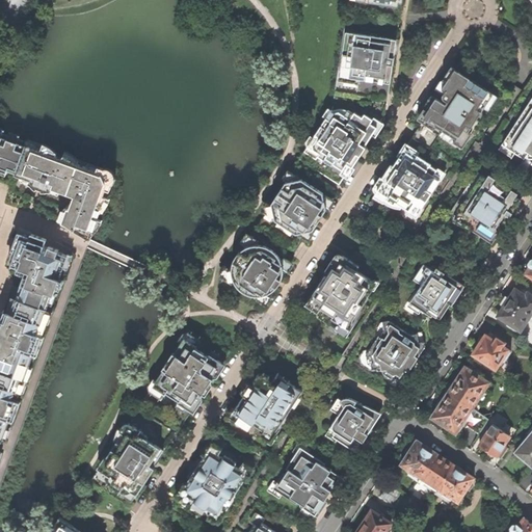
[(355,0),(353,14),(399,21),(401,0),(355,0)]
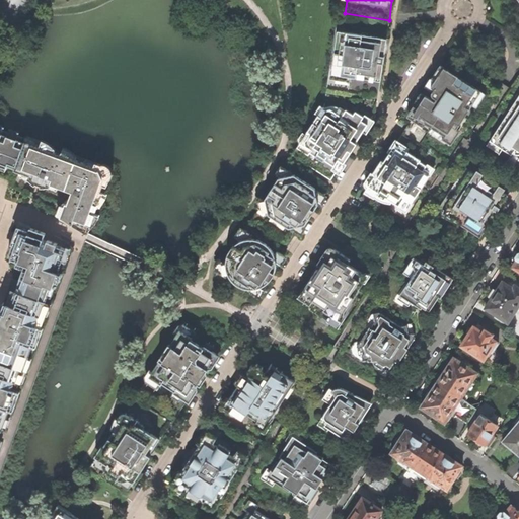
[(377,100),(384,53),(386,39),(389,20),(345,13),(338,12),(334,40),(325,93),(377,100)]
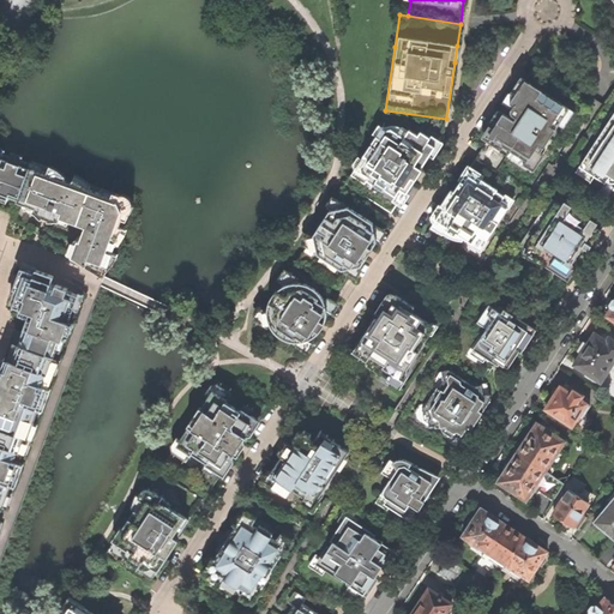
[(516,118),(515,120),(509,128),(499,122),(477,156),(507,175),(524,186),(546,151),(555,157),(590,104),(535,66),(512,103),(513,104),(511,107),(511,110),(511,114),(516,118)]
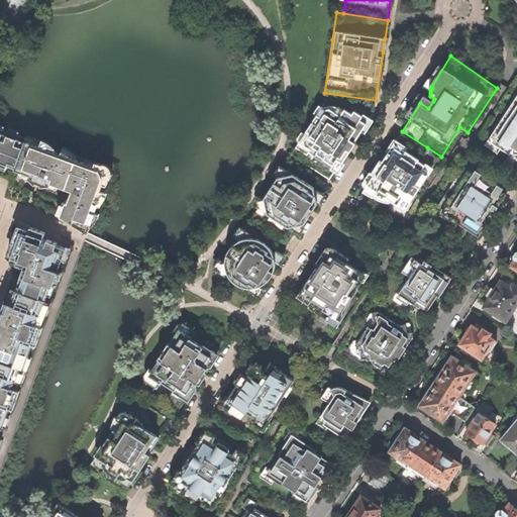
[(492,161),(489,166),(501,174),(505,169),(516,176),(516,75),(471,146),(492,161)]
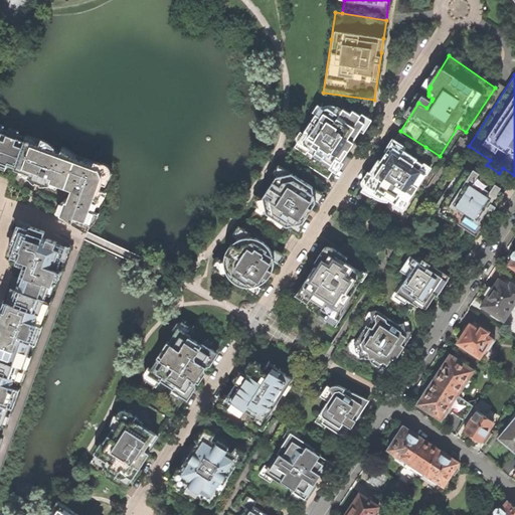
[(305,129),(289,154),(328,179),(352,142),(373,111),(374,100),(323,93),(322,102),(321,105),(305,129)]
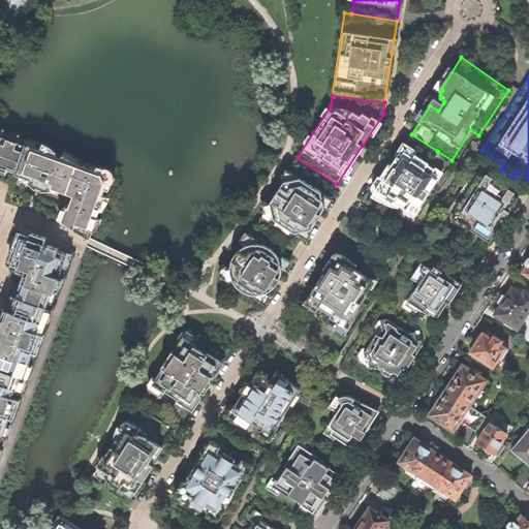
[(438,111),(443,103),(435,98),(433,101),(430,105),(438,111)]
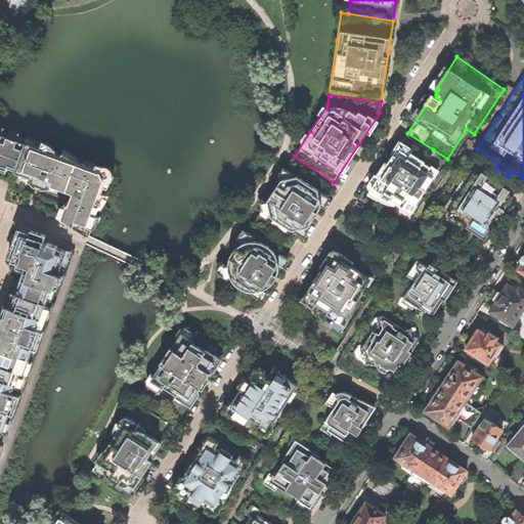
[(7,169),(14,172),(26,139),(0,130),(0,165),(7,168),(7,169)]
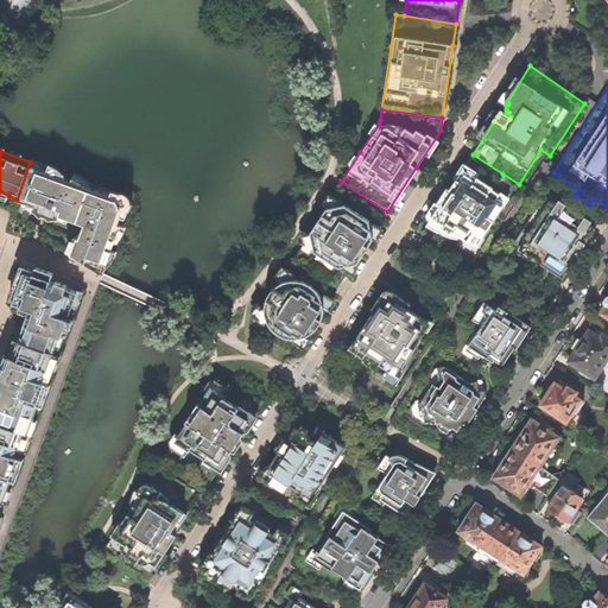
[(499,177),(502,173),(473,154),(470,158),(499,177)]
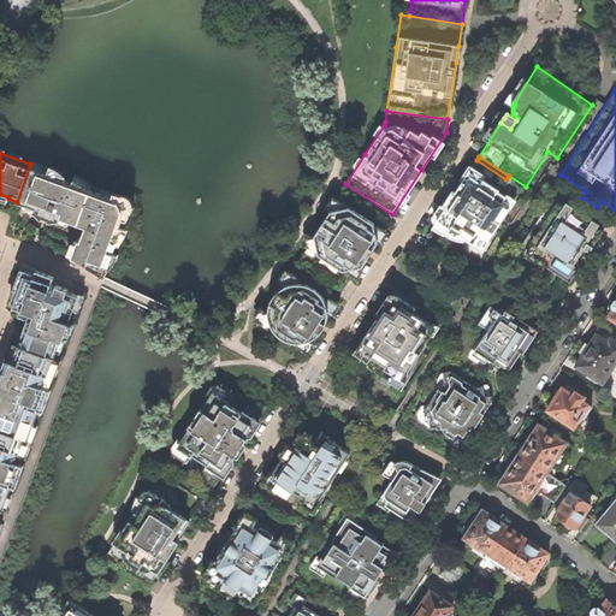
[(526,187),(509,176),(505,179),(477,160),(455,194),(463,197),(456,208),(449,203),(427,237),(480,272),(532,191),(526,187)]
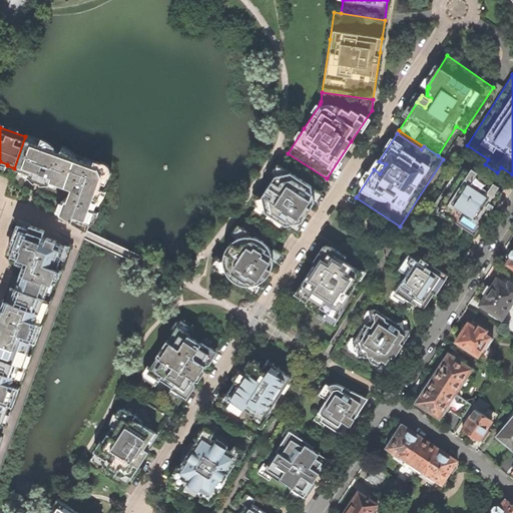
[(61,215),(87,230),(110,167),(25,136),(14,168),(13,169),(34,176),(71,189),(67,201),(65,201),(63,206),(60,213),(61,215)]
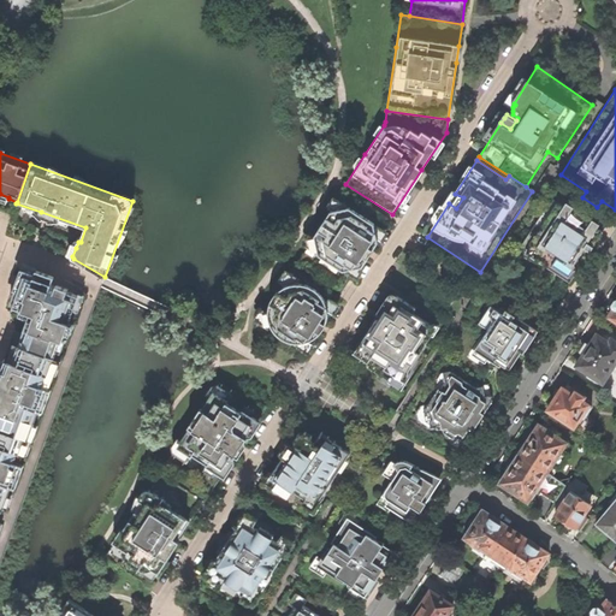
[(515,246),(569,282),(586,255),(584,254),(587,250),(590,252),(592,248),(593,246),(590,243),(591,241),(594,244),(611,218),(597,207),(582,197),(557,181),(515,246)]
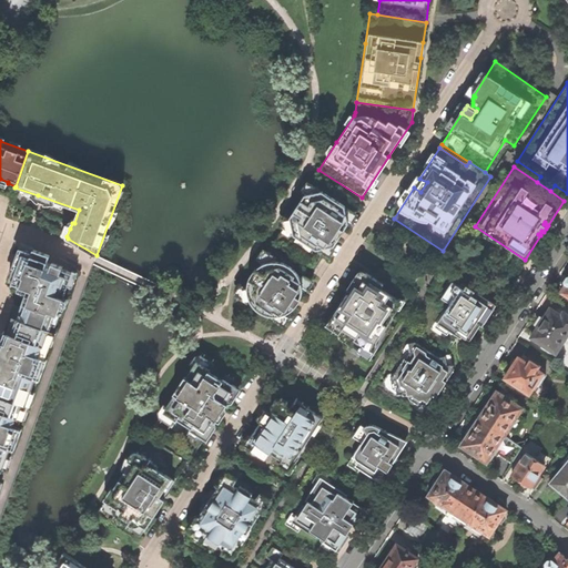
[(236,297),(279,324),(294,300),(312,272),(306,269),(314,257),(320,261),(338,232),(357,202),(315,175),(236,297)]
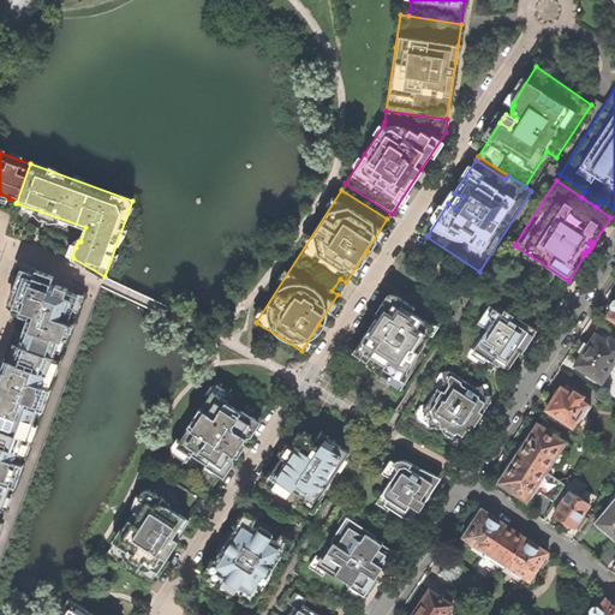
[(452,197),(448,203),(455,208),(463,197),(454,193),(452,197)]
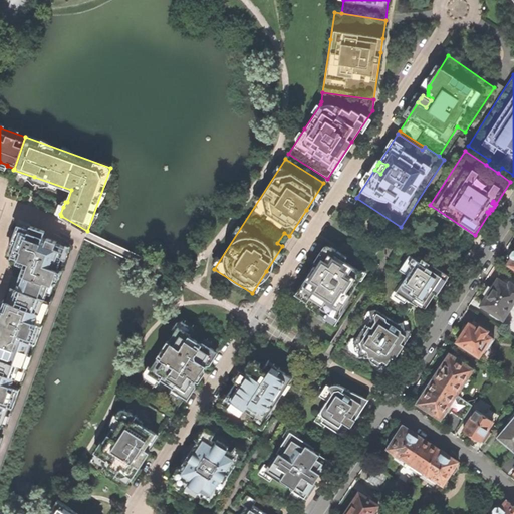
[(0,418),(3,410),(6,412),(11,399),(8,398),(10,391),(14,392),(18,379),(15,378),(17,371),(22,358),(27,344),(30,345),(39,320),(36,319),(41,304),(49,284),(52,285),(59,264),(58,264),(65,245),(48,239),(18,227),(8,255),(25,262),(10,301),(7,300),(3,309),(0,318),(4,319),(0,331),(0,330),(0,418)]
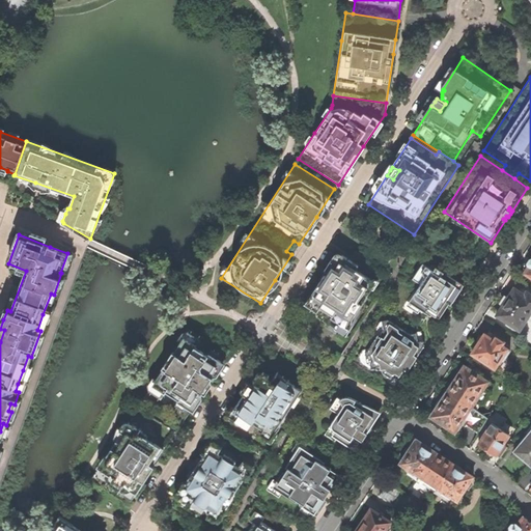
[(291,254),(299,244),(294,241),(286,251),(291,254)]
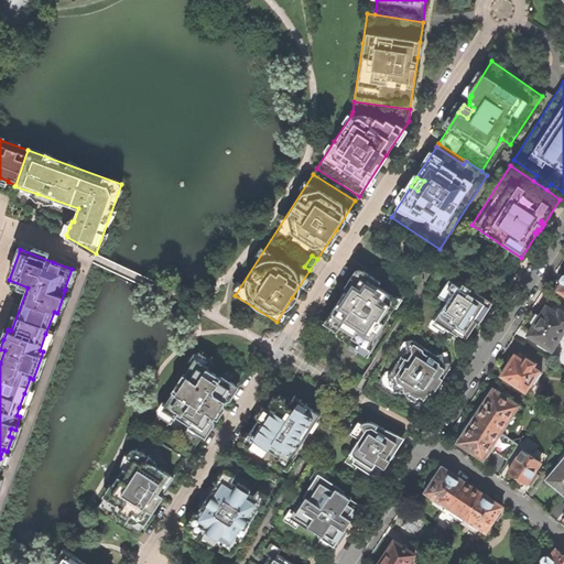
[(334,336),(373,361),(401,317),(399,316),(407,304),(423,280),(399,264),(391,277),(377,268),(371,277),(364,272),(357,281),(350,277),(344,286),(350,291),(348,294),(347,295),(344,294),(335,308),(333,307),(323,324),(336,333),(334,336)]
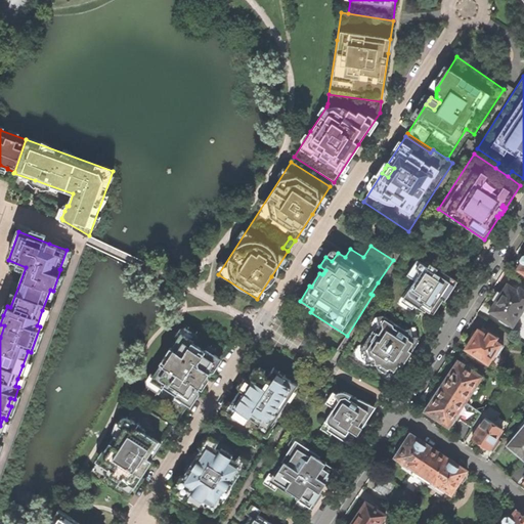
[(420,274),(411,287),(409,289),(404,296),(416,304),(415,306),(425,313),(426,310),(433,315),(443,300),(445,301),(448,297),(451,292),(449,290),(455,280),(432,265),(430,268),(421,262),(417,269),(420,274)]
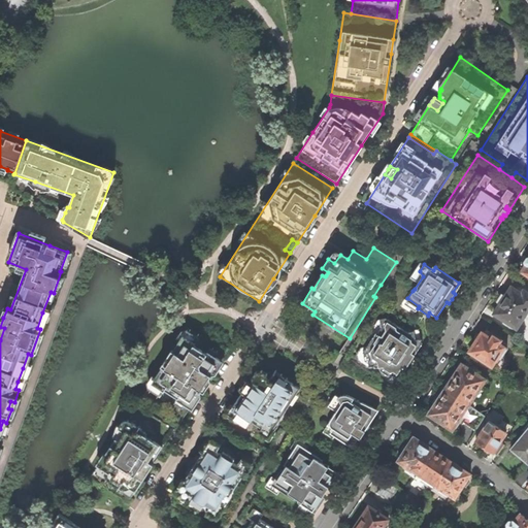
[(407,298),(413,291),(410,289),(394,277),(387,288),(390,291),(384,300),(419,324),(423,318),(425,319),(428,316),(418,308),(419,306),(407,298)]
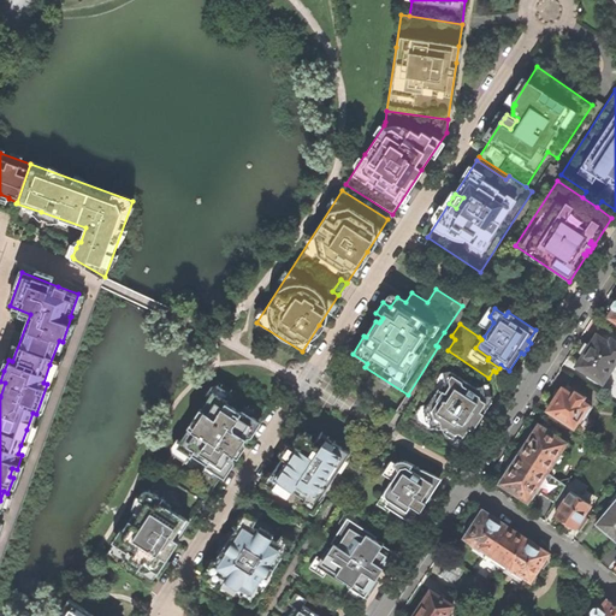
[(603,381),(615,361),(615,341),(611,337),(609,342),(597,333),(591,343),(590,342),(586,343),(584,347),(581,350),(581,355),(582,355),(576,365),(603,381)]
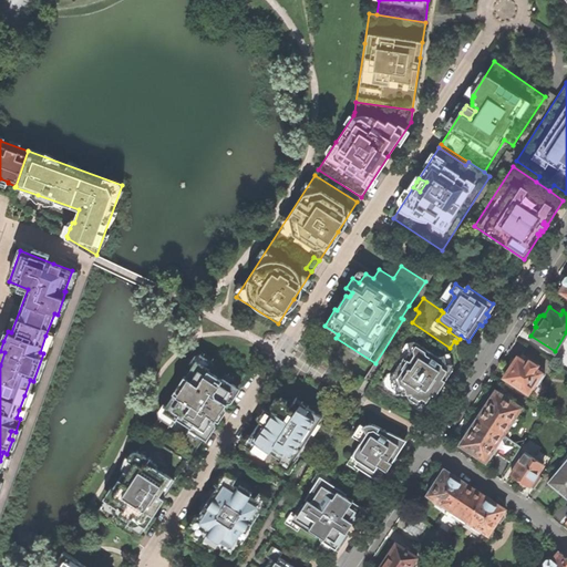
[(408,320),(368,382),(422,416),(437,392),(436,391),(439,388),(442,382),(443,383),(453,368),(450,348),(412,322),(408,320)]
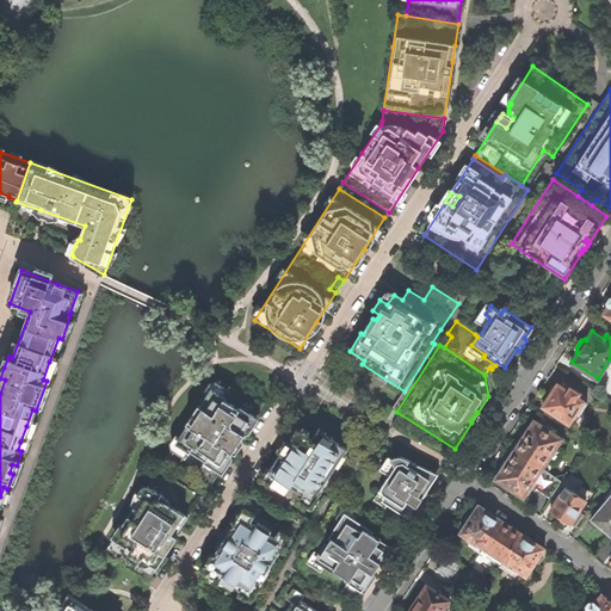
[(53,364),(49,362),(43,380),(47,381),(53,364)]
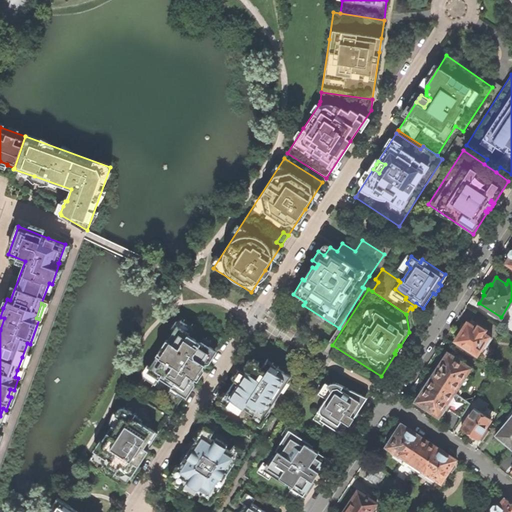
[(180,319),(133,392),(161,410),(170,416),(200,370),(221,338),(180,319)]
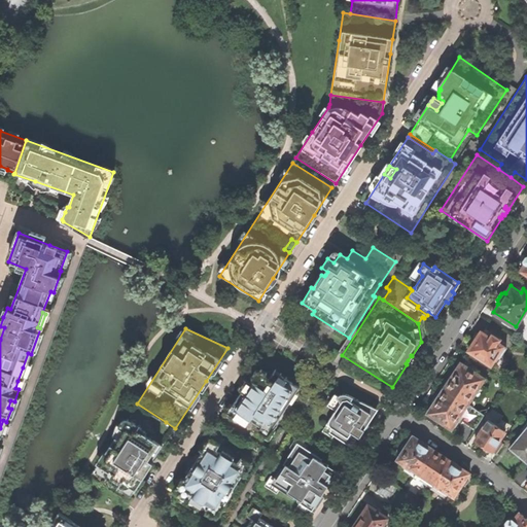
[(497,355),(500,357),(501,356),(506,348),(501,345),(503,341),(490,331),(488,335),(482,331),(480,334),(479,334),(477,334),(476,336),(476,337),(477,339),(472,345),(469,350),(491,365),(497,355)]
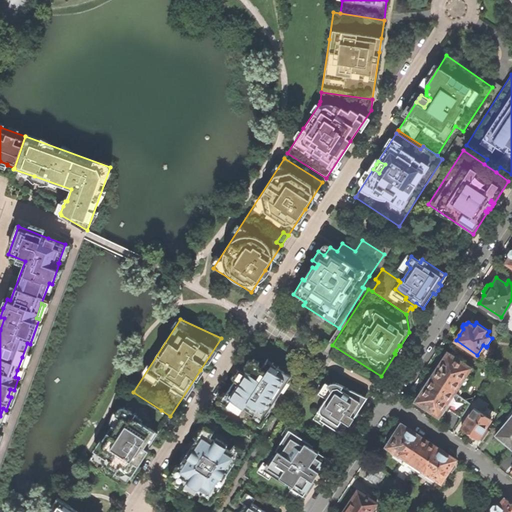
[(27,343),(22,357),(25,358),(30,344),(27,343)]
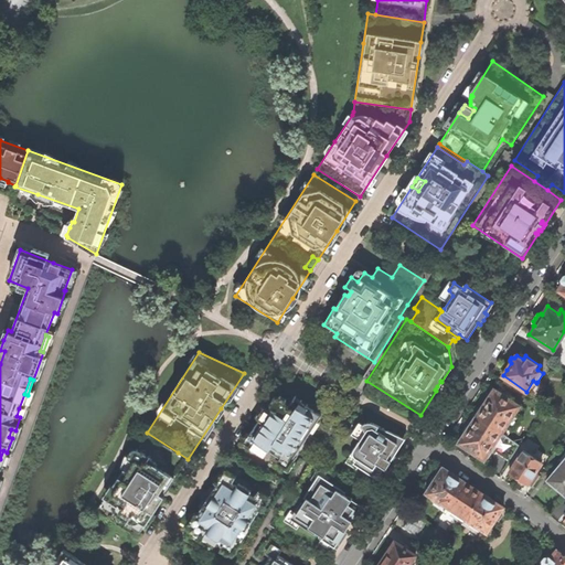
[(530,393),(536,383),(533,381),(526,392),(530,393)]
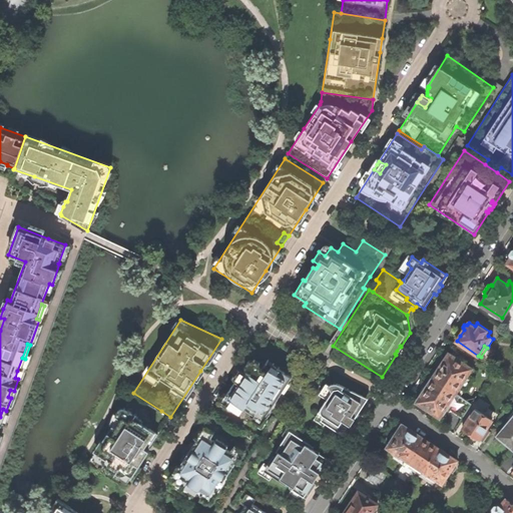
[(494,351),(488,347),(487,348),(481,357),(488,362),(494,351)]
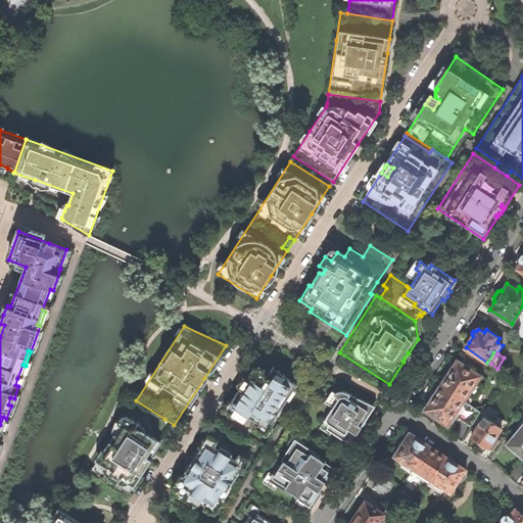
[(440,385),(465,400),(476,383),(481,376),(458,360),(449,372),(440,385)]
